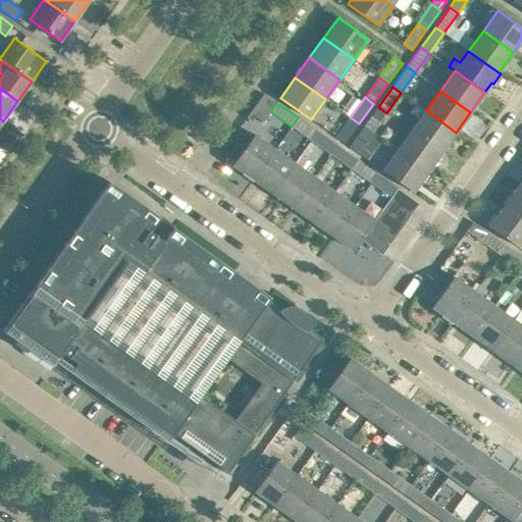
[(372,133),(386,113),(378,107),(364,126),(372,133)]
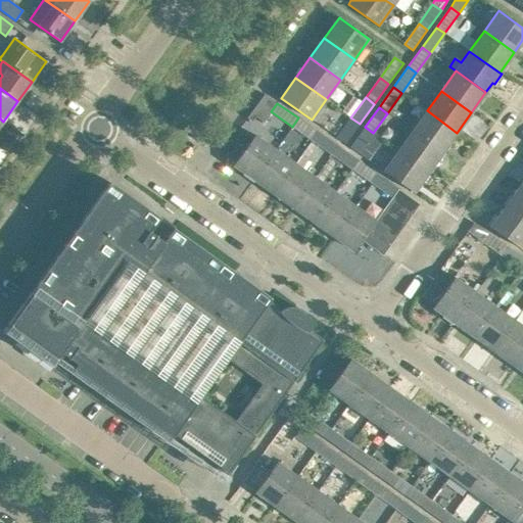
[(442,152),(457,133),(427,110),(412,131),(442,152)]
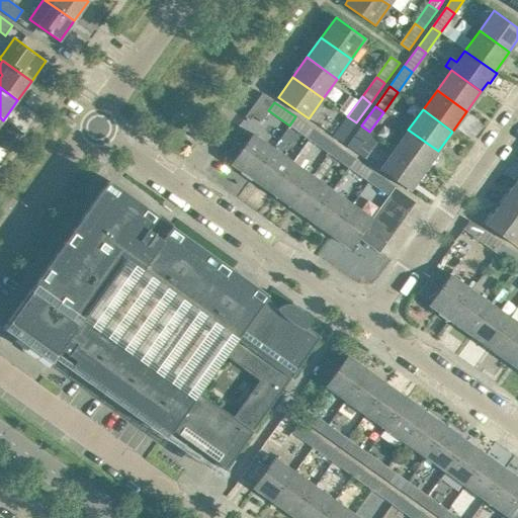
[(315,131),(295,116),(289,125),(309,139),(315,131)]
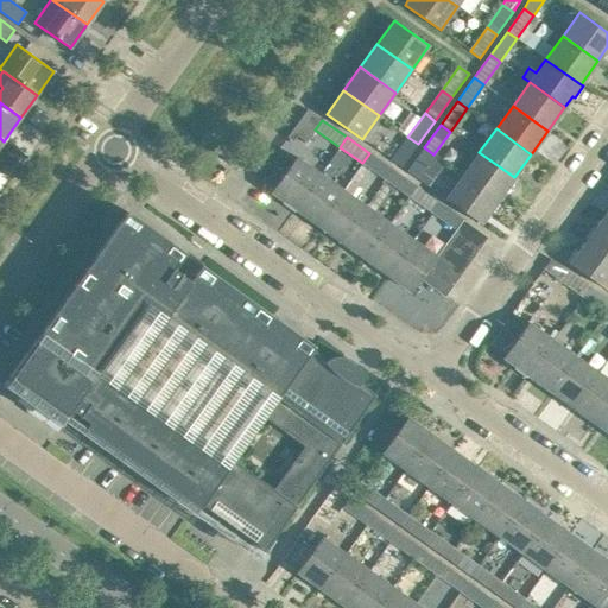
[(401,168),(418,144),(407,137),(392,159),(401,168)]
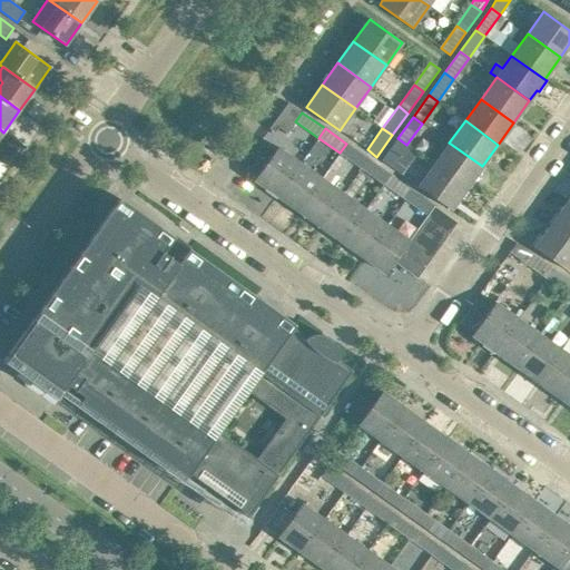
[(391,167),(406,145),(397,138),(382,160),(391,167)]
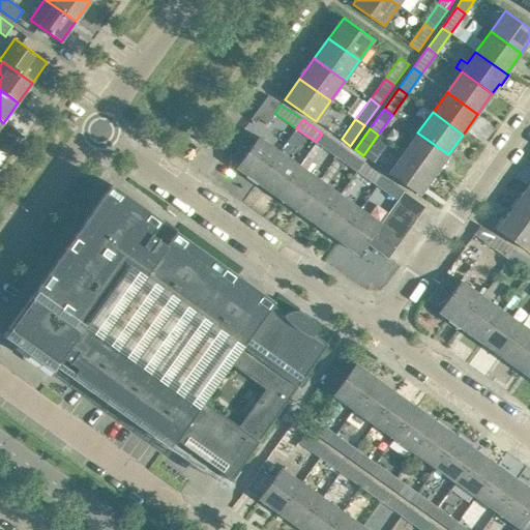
[(450,156),(448,154),(417,133),(404,152),(434,175),(442,165),(443,166),(450,156)]
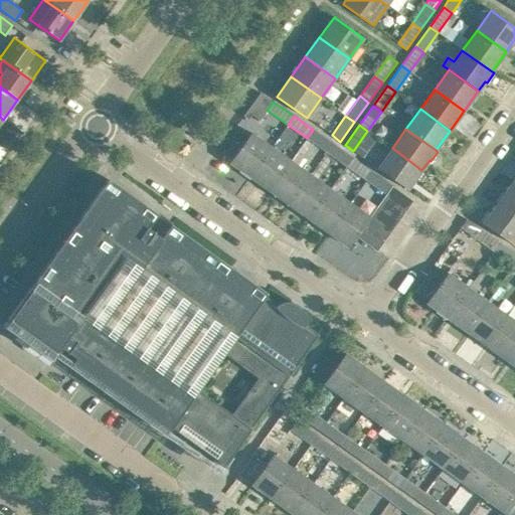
[(333,144),(313,130),(307,138),(327,152),(333,144)]
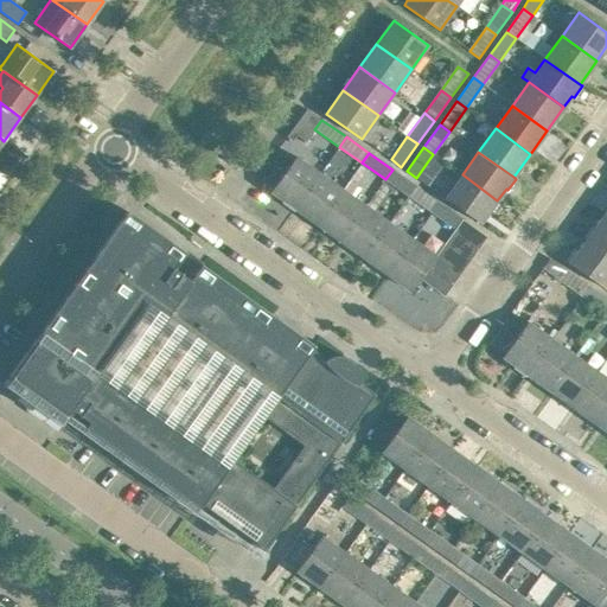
[(295,209),(320,173),(295,157),(270,191),(282,200),(281,203),(293,211),(295,209)]
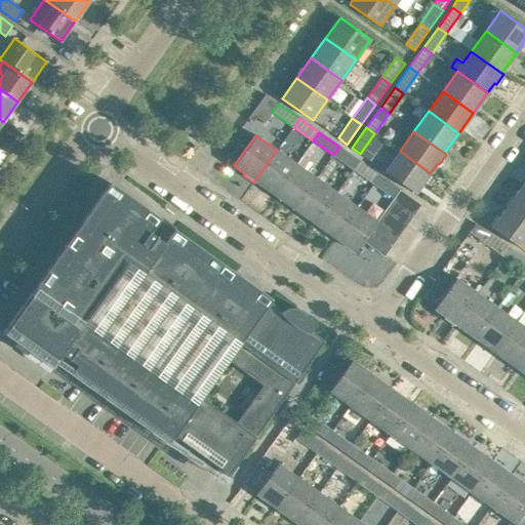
[(359,161),(339,147),(333,155),(353,169),(359,161)]
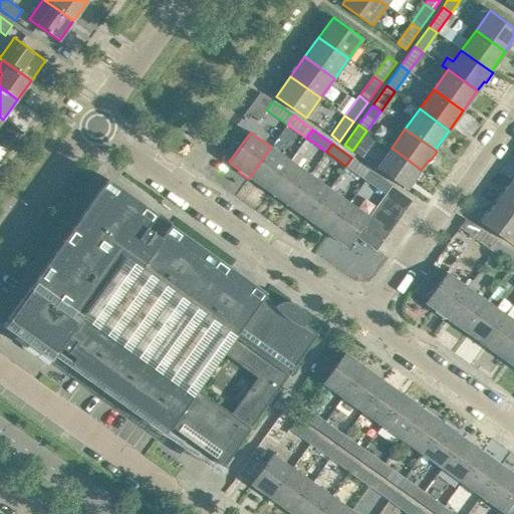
[(269,191),(290,161),(271,147),(250,177),(269,191)]
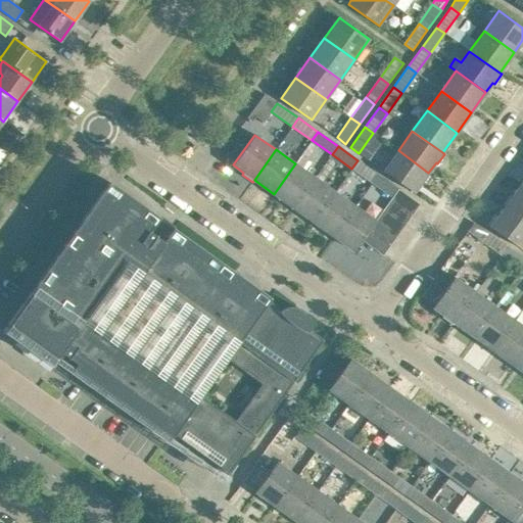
[(414,193),(428,173),(398,150),(383,171),(414,193)]
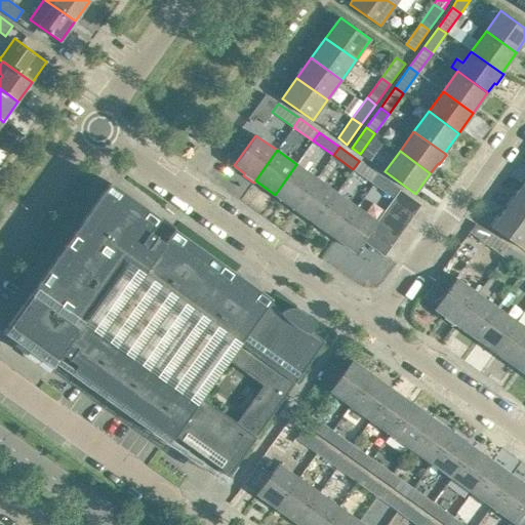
[(379,175),(359,161),(353,169),(373,184),(379,175)]
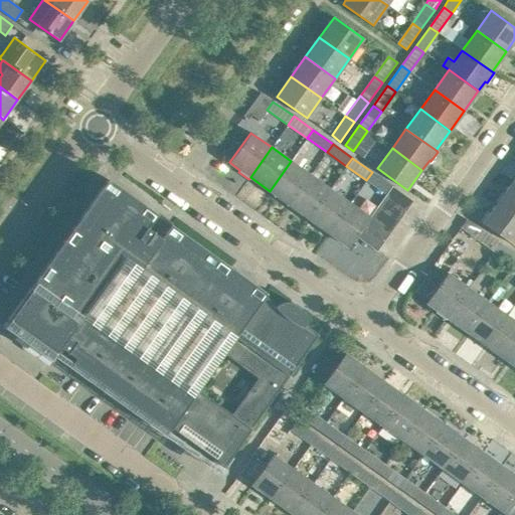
[(289,205),(310,175),(291,161),(270,191),(289,205)]
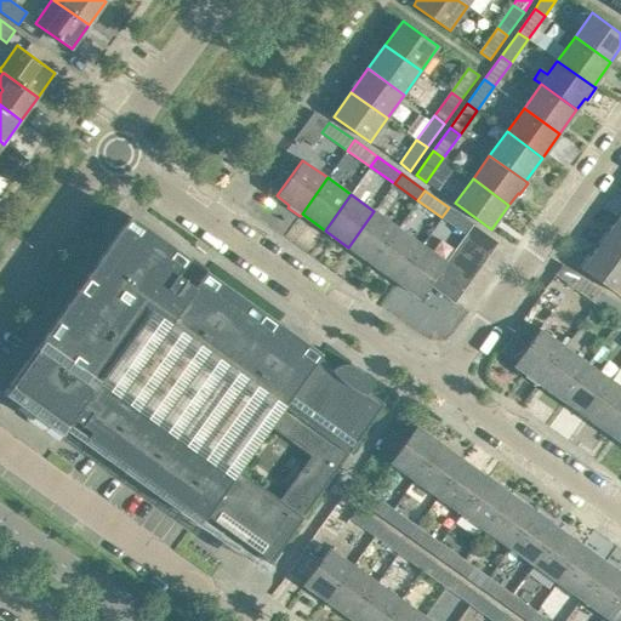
[(455,250),(456,249),(465,237),(473,224),(449,208),(442,217),(460,231),(449,246),(455,250)]
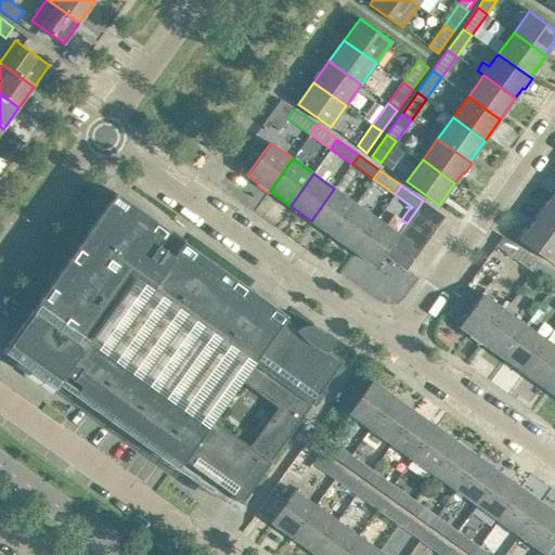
[(333,236),(356,204),(334,189),(311,221),(333,236)]
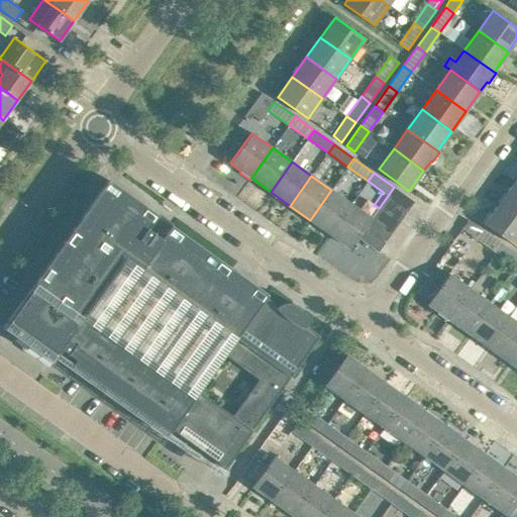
[(216,460),(214,462),(224,469),(319,335),(306,326),(306,322),(306,316),(303,311),(299,306),(294,304),(288,303),(282,304),(279,306),(266,297),(268,294),(172,225),(171,225),(157,215),(158,215),(108,180),(3,327),(58,366),(63,358),(71,365),(70,367),(167,435),(172,428),(216,460)]
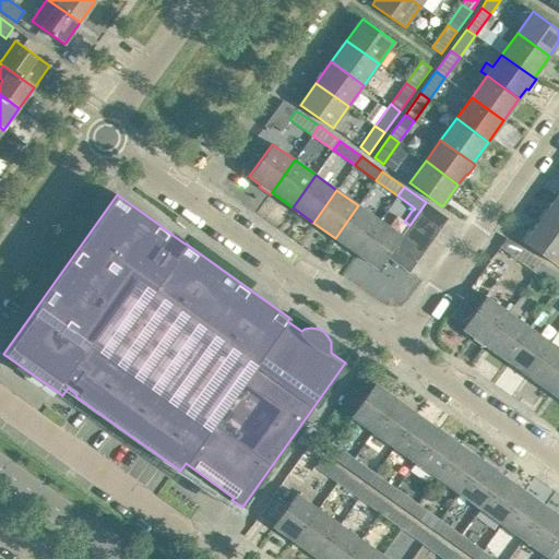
[(558,202),(555,200),(547,210),(545,209),(537,219),(539,221),(558,234),(558,202)]
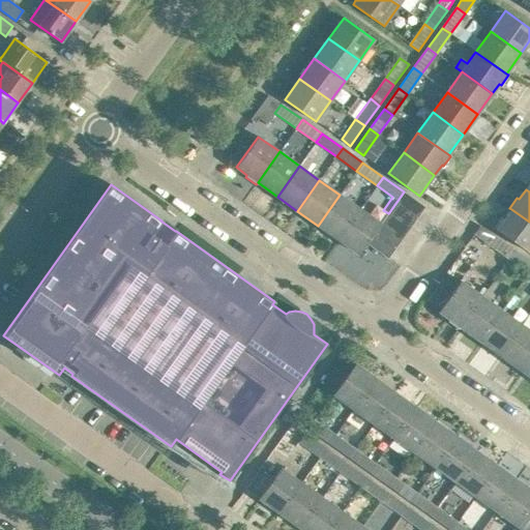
[(425,207),(404,192),(396,202),(417,217),(425,207)]
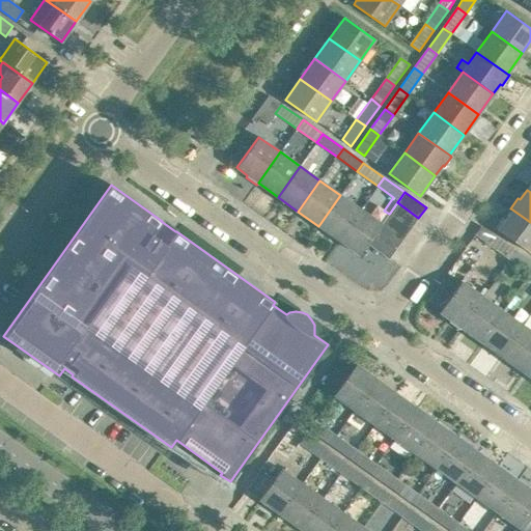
[(339,241),(361,210),(340,195),(318,226),(339,241)]
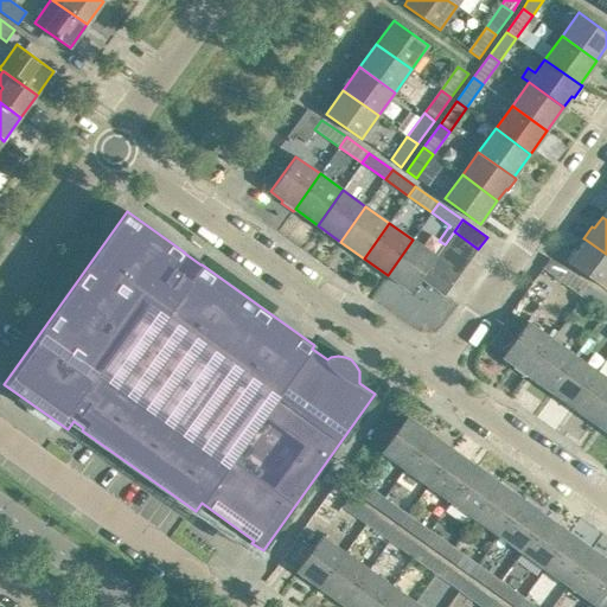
[(478,249),(454,231),(446,243),(470,261),(478,249)]
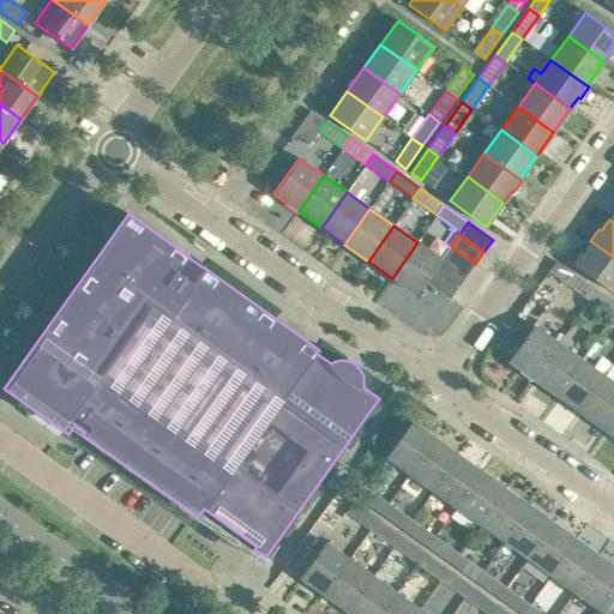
[(425,282),(433,270),(441,259),(417,242),(392,278),(416,295),(425,282)]
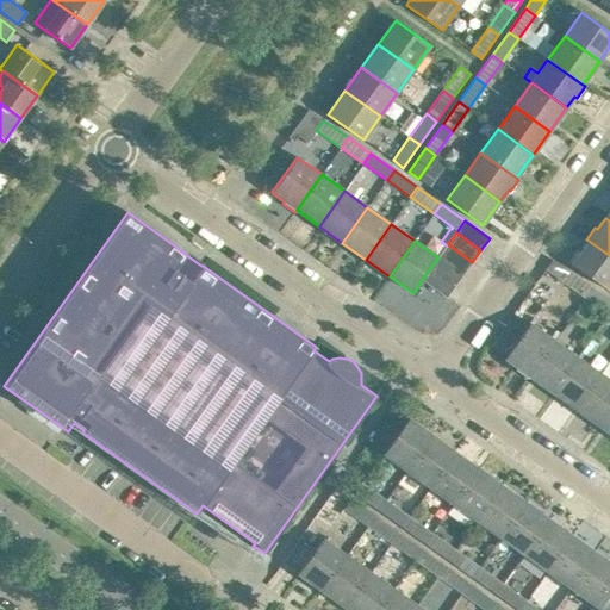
[(609,285),(609,255),(589,241),(572,265),(607,290),(609,285)]
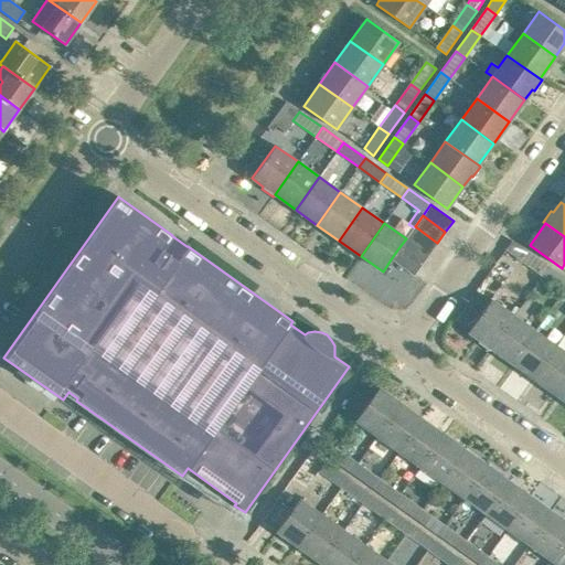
[(415,226),(414,227),(407,237),(429,254),(437,243),(415,226)]
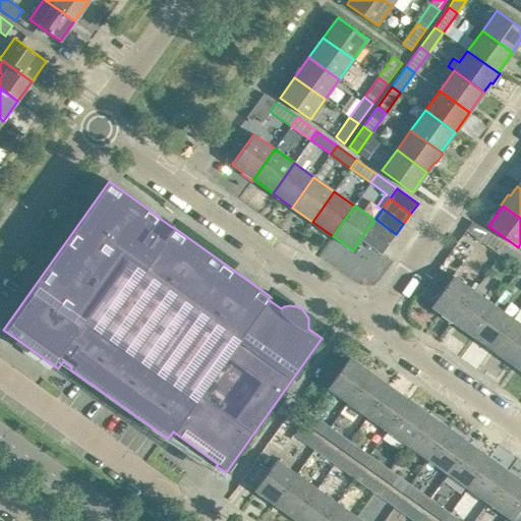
[(396,234),(375,219),(374,220),(367,229),(389,244),(396,234)]
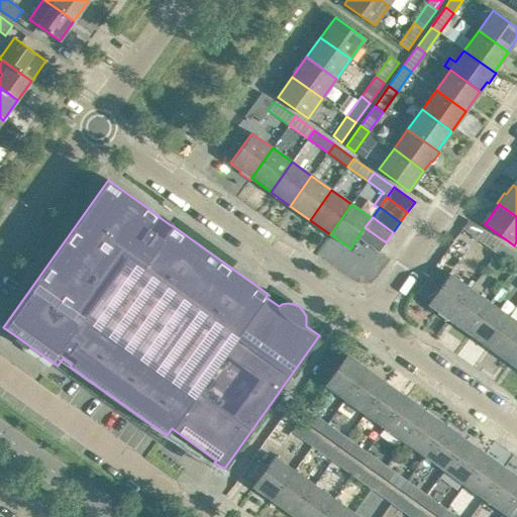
[(502,243),(481,229),(469,220),(462,228),(496,251),(502,243)]
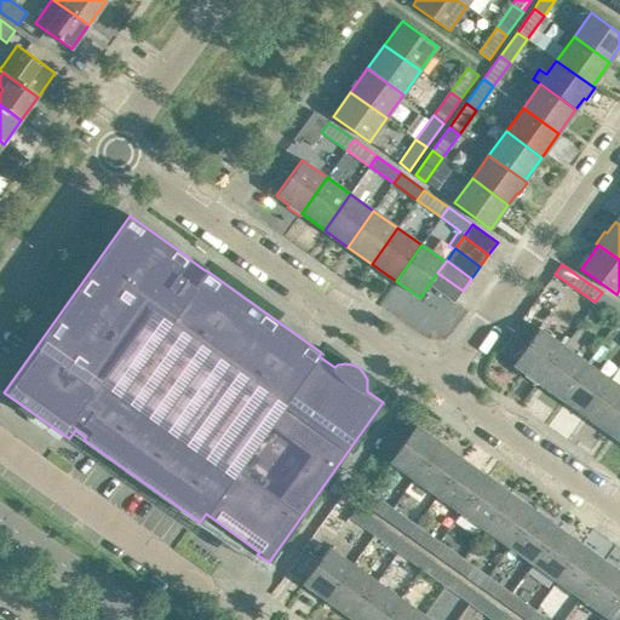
[(463,291),(437,273),(429,285),(454,303),(463,291)]
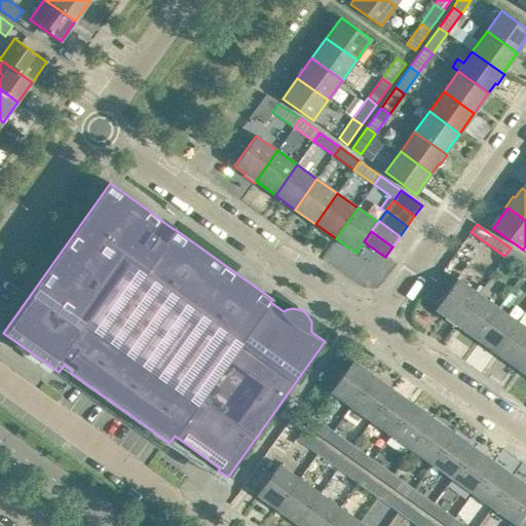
[(525,268),(525,259),(511,248),(504,256),(525,270),(525,268)]
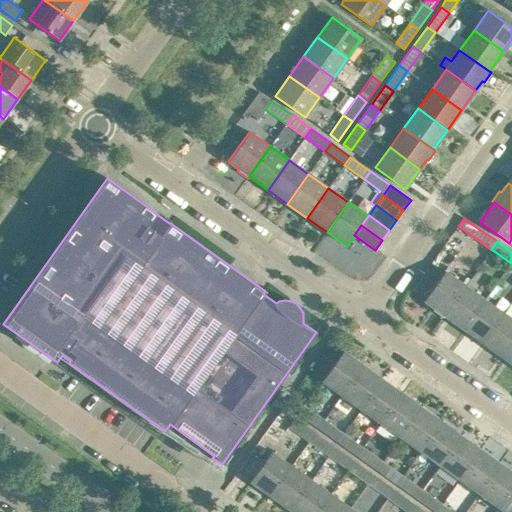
[(444,315),(465,286),(445,271),(423,301),(434,308),(432,310),(442,317),(444,315)]
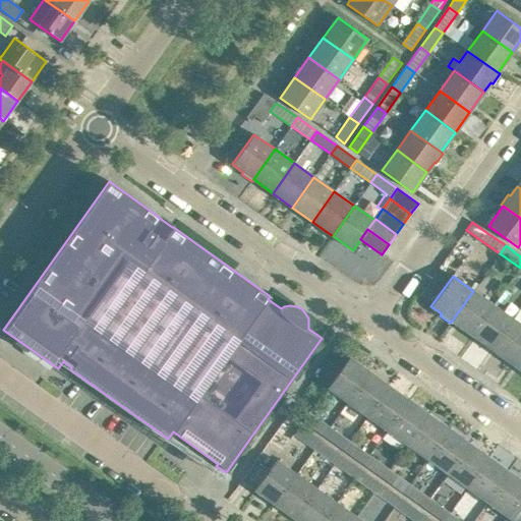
[(471,335),(493,305),(473,291),(452,321),(471,335)]
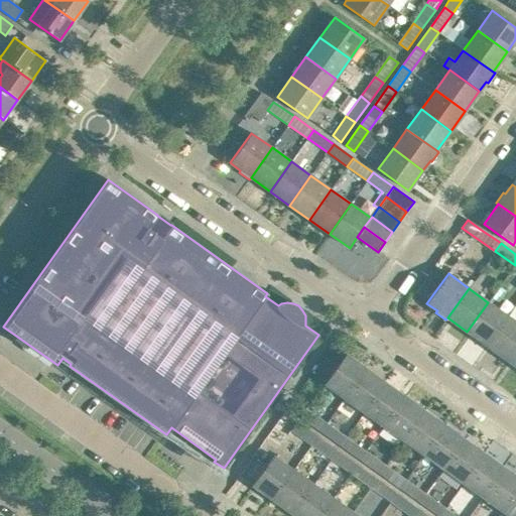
[(487,346),(508,316),(488,302),(467,332),(487,346)]
